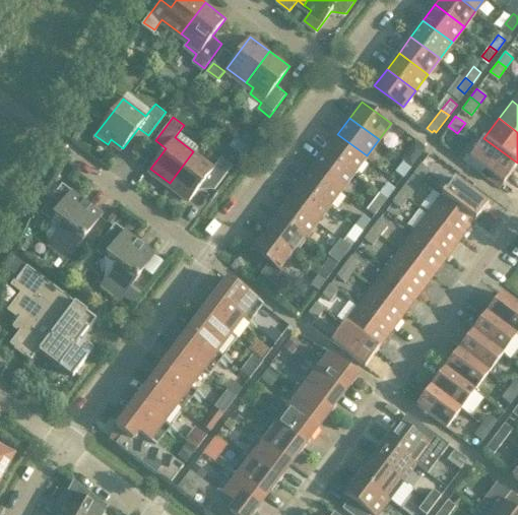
[(367,155),(337,134),(326,149),(354,172),(367,155)]
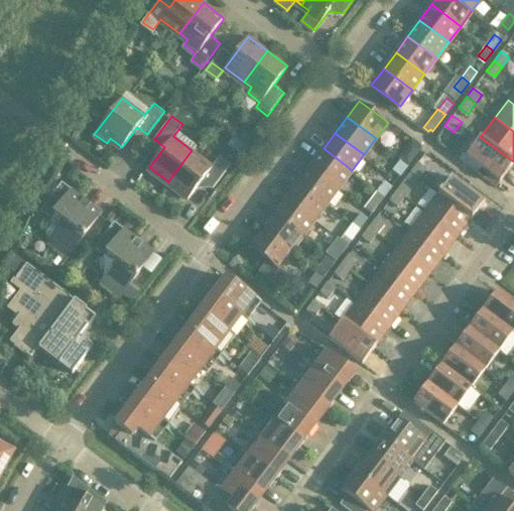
[(513,161),(480,137),(468,154),(464,159),(479,170),(483,165),(489,170),(485,175),(497,184),(501,179),(513,163),(513,161)]
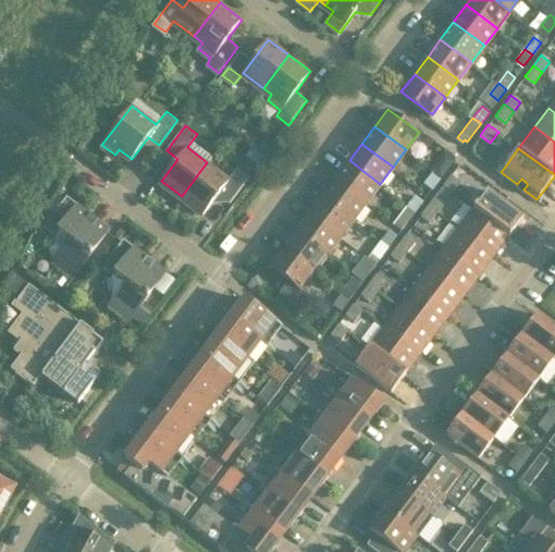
[(442,158),(433,170),(442,176),(451,164),(442,158)]
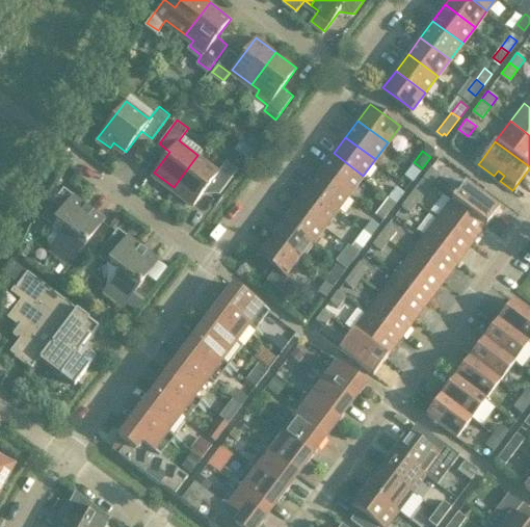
[(363,176),(334,153),(321,169),(350,192),(363,176)]
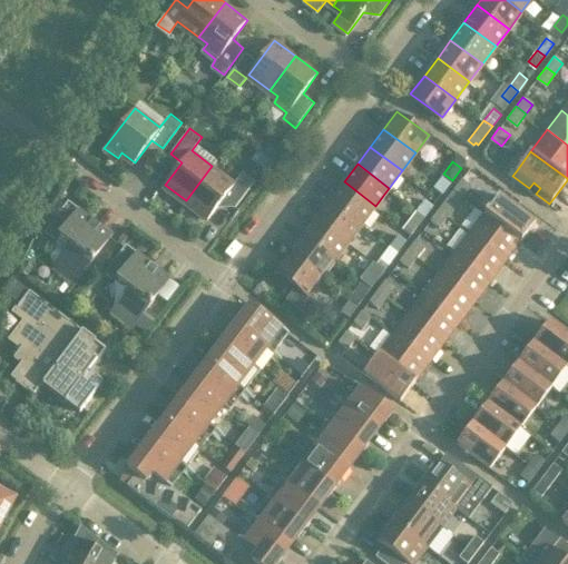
[(234,182),(212,166),(186,200),(208,218),(225,196),(237,205),(256,178),(244,169),(234,182)]
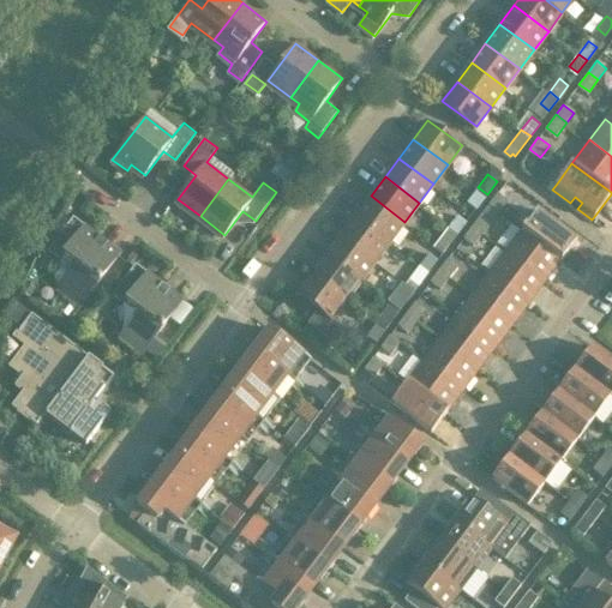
[(487,194),(478,187),(469,199),(478,206),(487,194)]
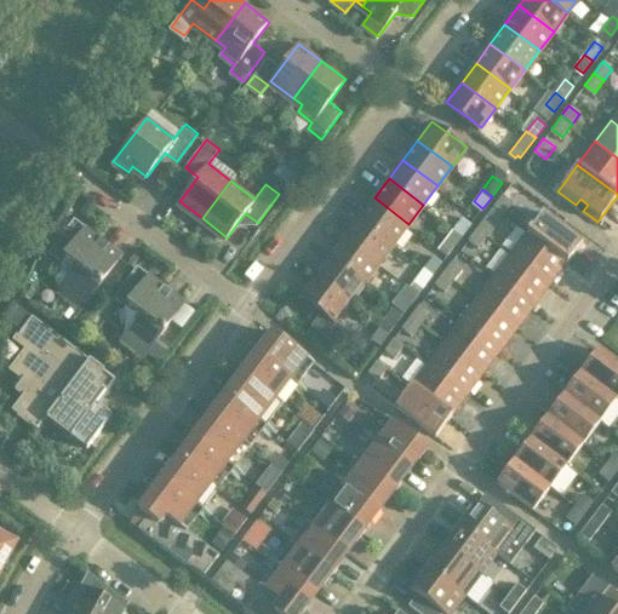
[(504,191),(495,204),(505,212),(514,200),(504,191)]
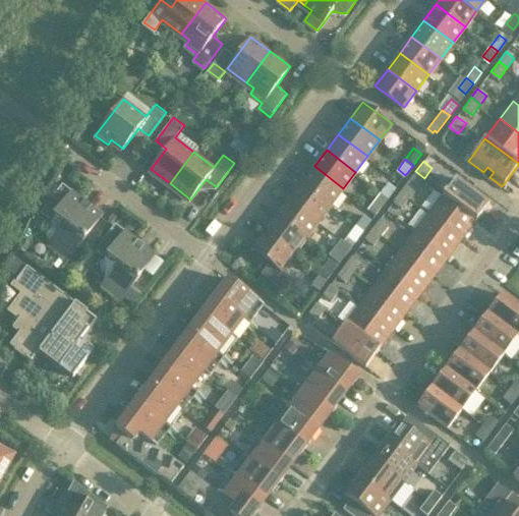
[(314,166),(302,182),(332,204),(343,188),(314,166)]
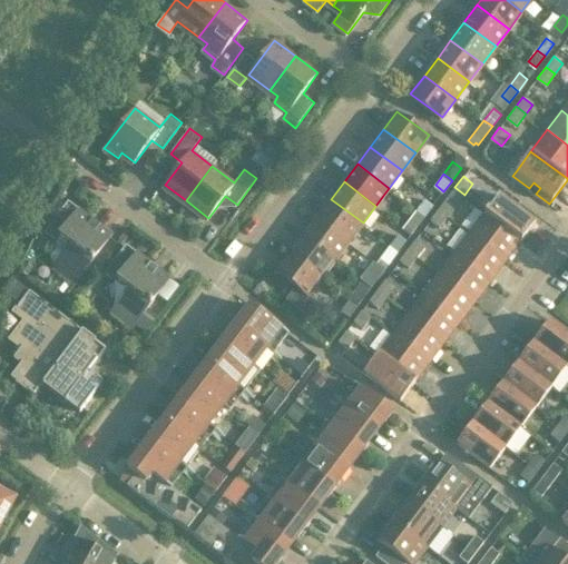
[(486,210),(524,238),(537,219),(500,191),(486,210)]
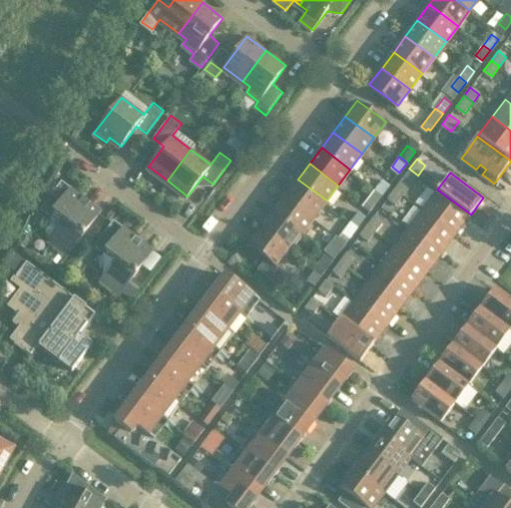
[(375,188),(383,193),(391,183),(383,177),(375,188)]
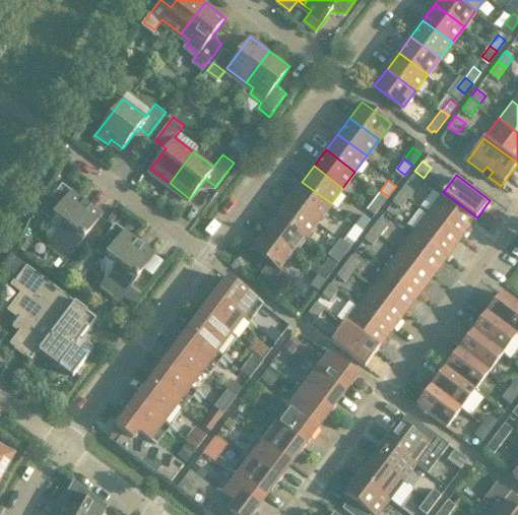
[(400,190),(408,197),(417,186),(408,180),(400,190)]
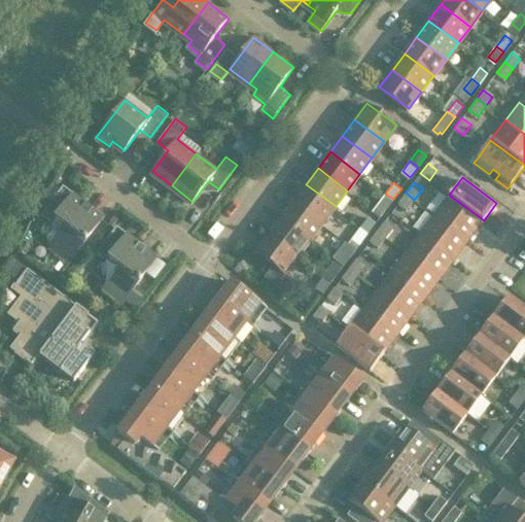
[(336,206),(306,184),(293,201),(323,222),(336,206)]
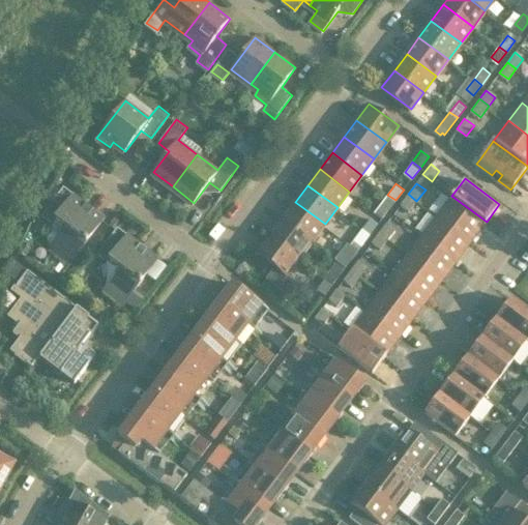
[(64,186),(46,211),(67,227),(51,249),(70,263),(106,216),(64,186)]
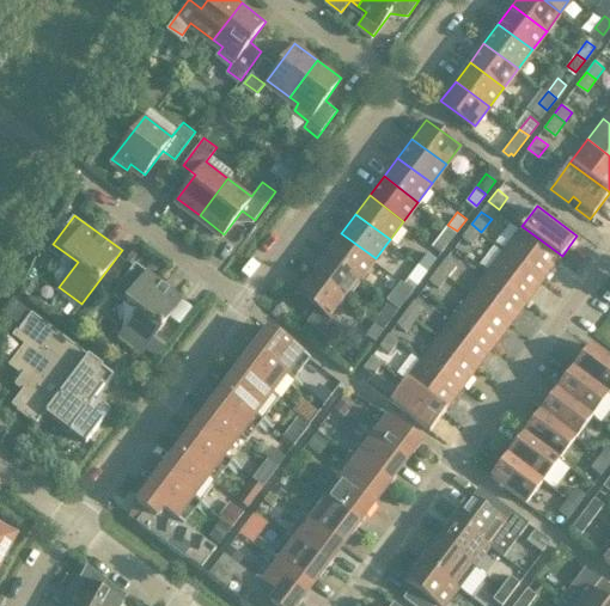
[(481,232),(471,224),(463,234),(474,242),(481,232)]
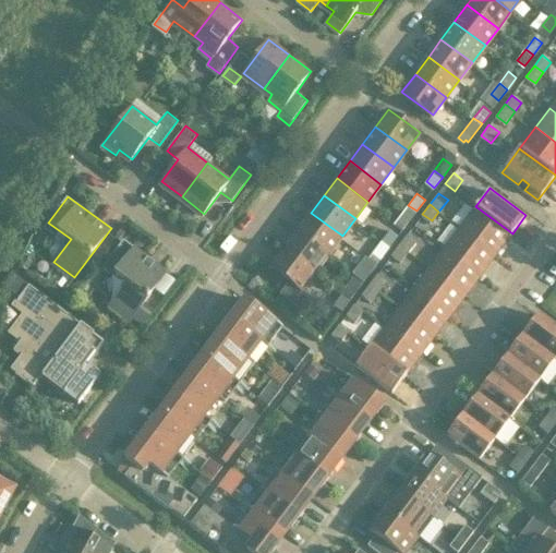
[(417,211),(408,205),(395,221),(403,228),(417,211)]
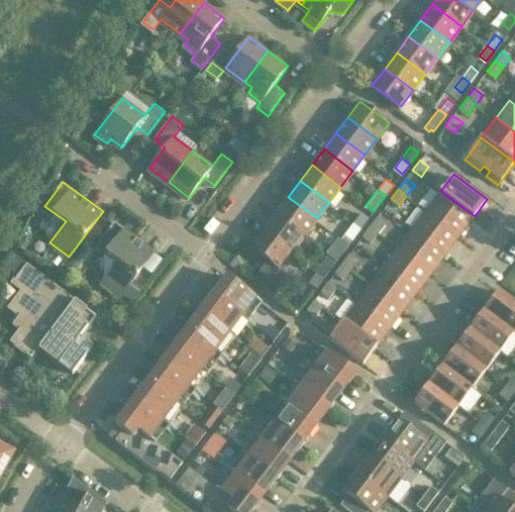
[(475,216),(440,191),(426,210),(459,236),(475,216)]
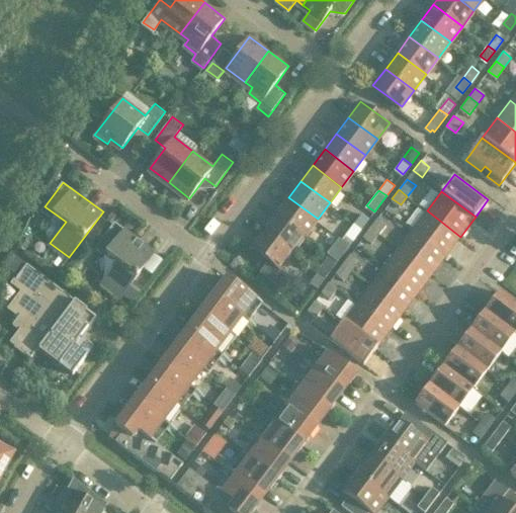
[(288,197),(276,214),(306,235),(318,219),(288,197)]
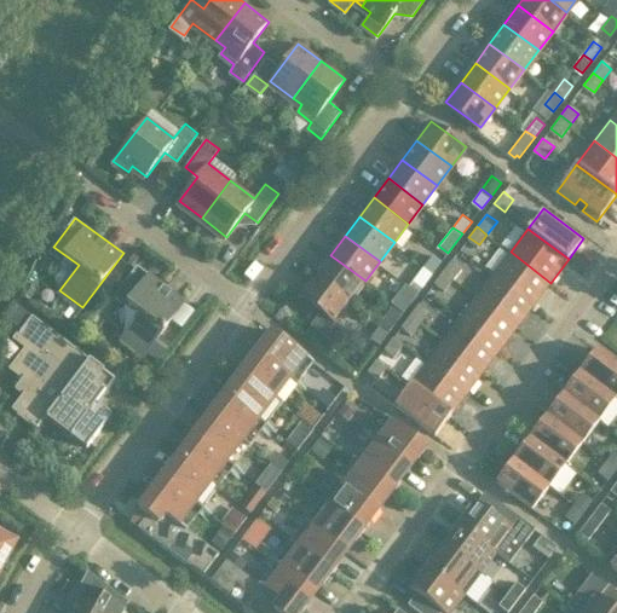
[(551,283),(511,252),(494,273),(535,304),(551,283)]
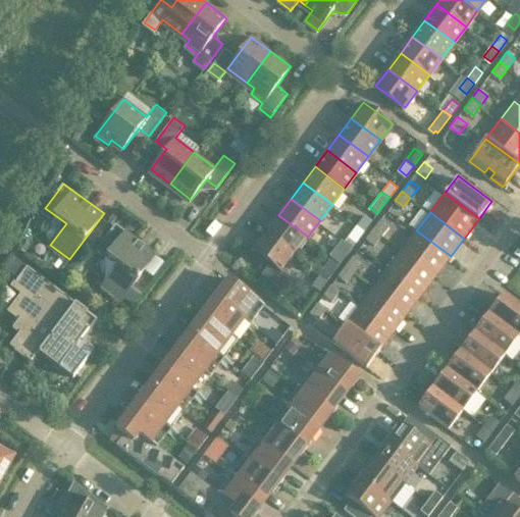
[(358,223),(365,228),(373,218),(365,213),(358,223)]
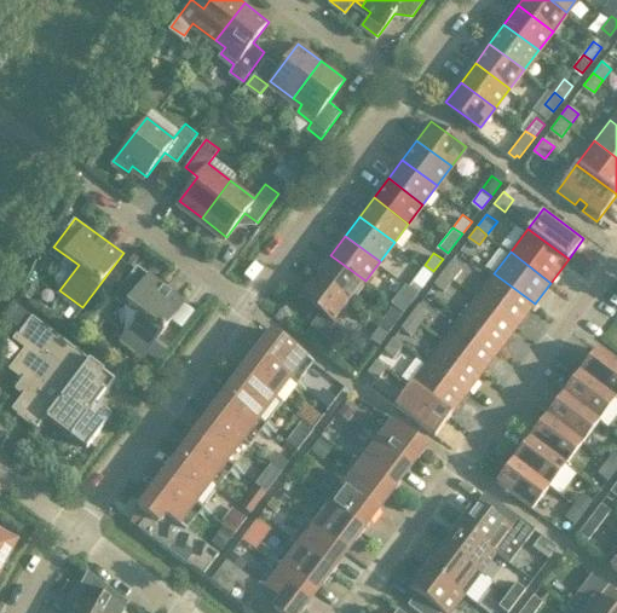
[(330,255),(316,275),(351,300),(365,281),(330,255)]
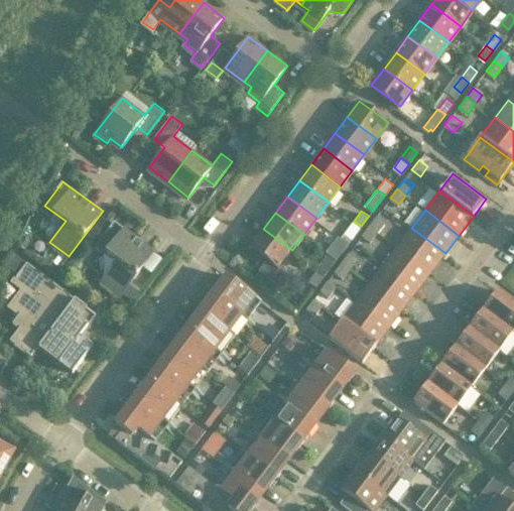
[(370,225),(378,231),(386,221),(377,215),(370,225)]
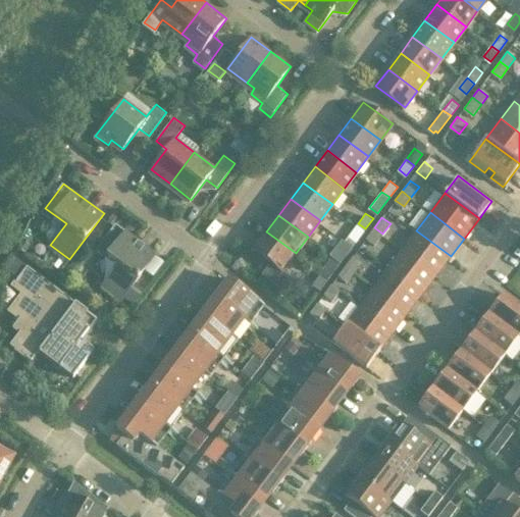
[(157,253),(116,223),(98,248),(119,263),(103,286),(122,299),(157,253)]
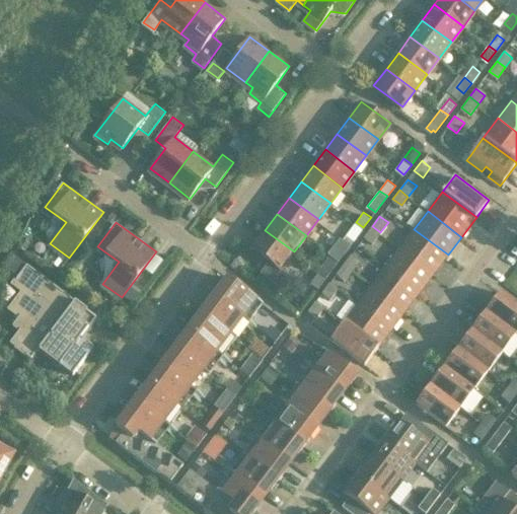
[(356,222),(344,238),(351,243),(363,227),(356,222)]
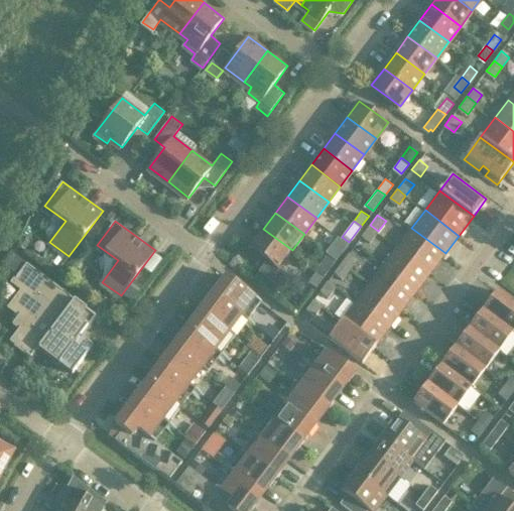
[(378,231),(370,225),(363,235),(371,241),(378,231)]
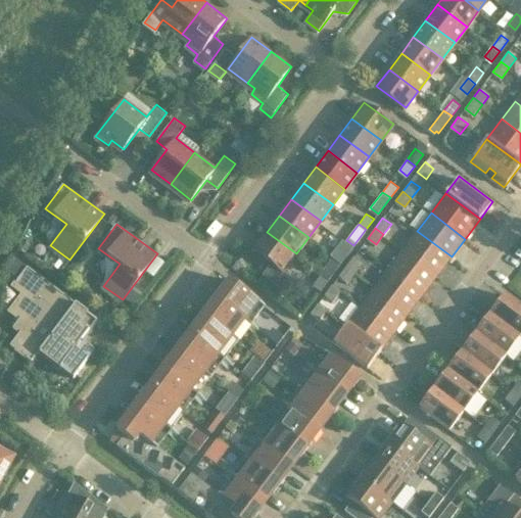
[(452,256),(417,231),(404,249),(437,275),(452,256)]
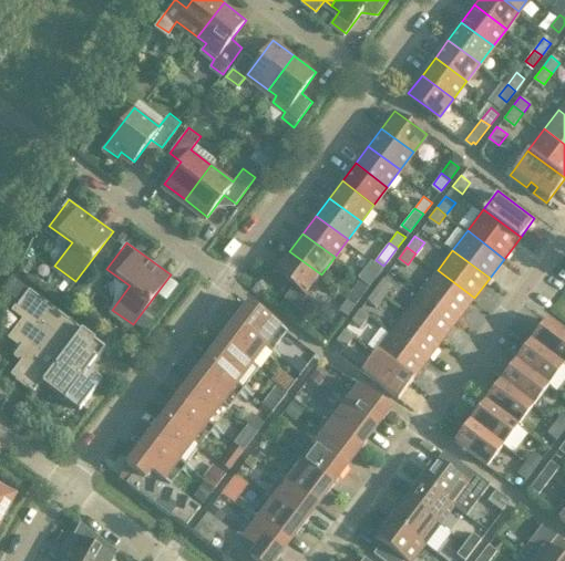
[(321,274),(289,251),(276,269),(296,283),(286,295),(312,315),(322,302),(308,292),(321,274)]
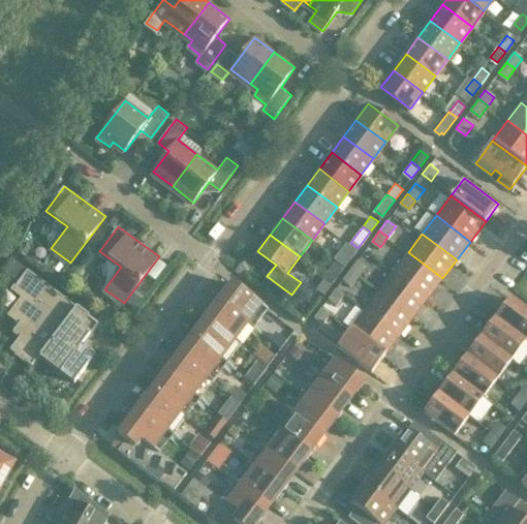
[(358,248),(350,243),(338,259),(345,265),(358,248)]
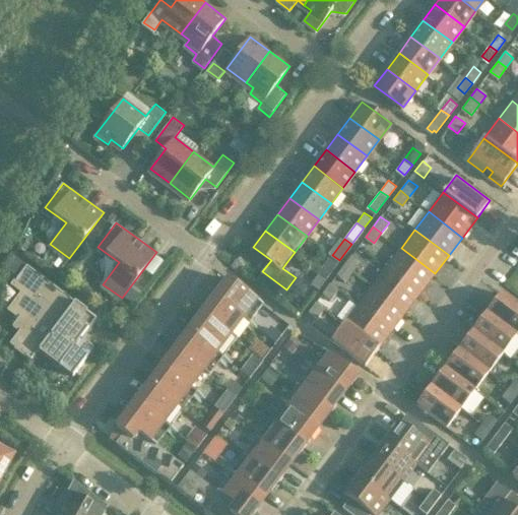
[(401,248),(388,266),(422,292),(435,273),(401,248)]
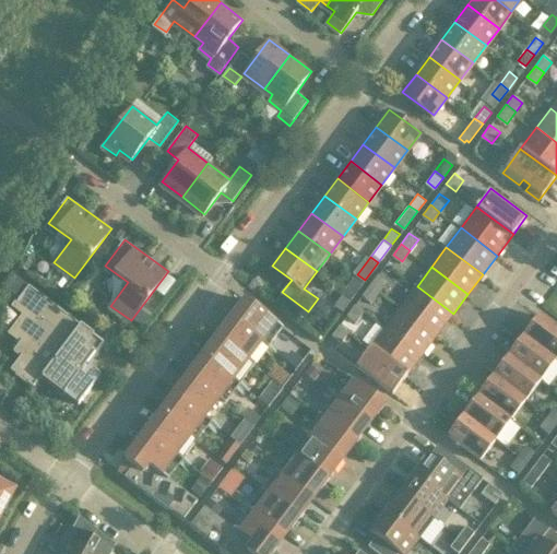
[(371,282),(381,290),(389,279),(379,272),(371,282)]
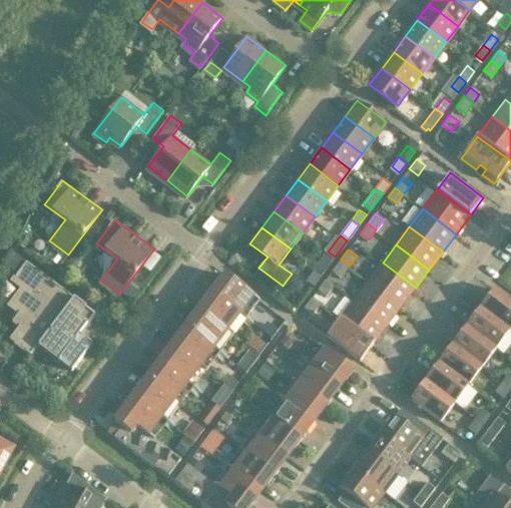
[(15,250),(7,262),(19,271),(28,260),(15,250)]
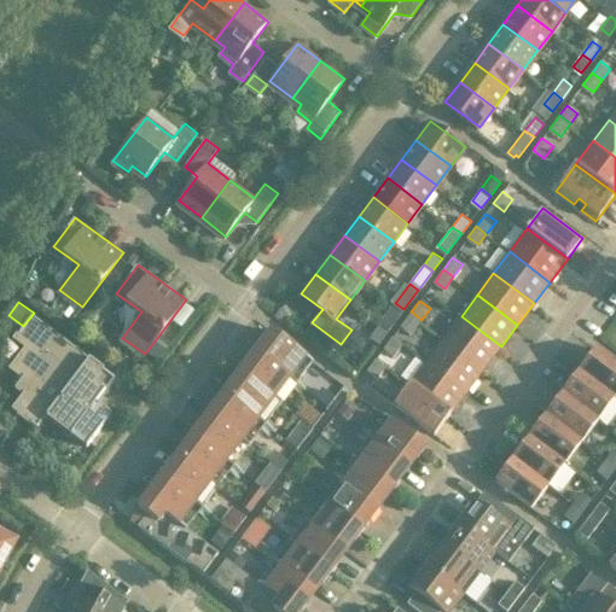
[(395,303),(381,321),(389,328),(404,309),(395,303)]
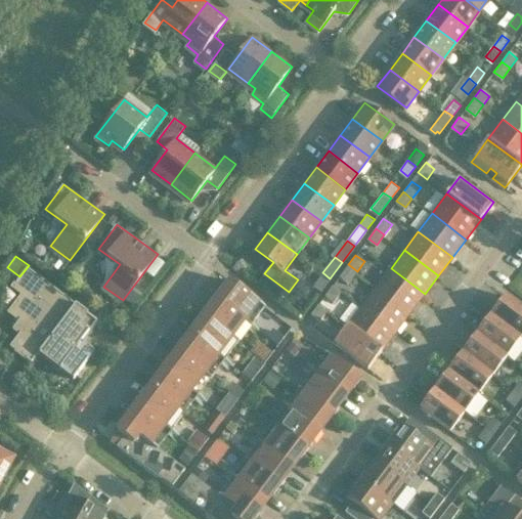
[(357,271),(348,264),(340,274),(349,282),(357,271)]
